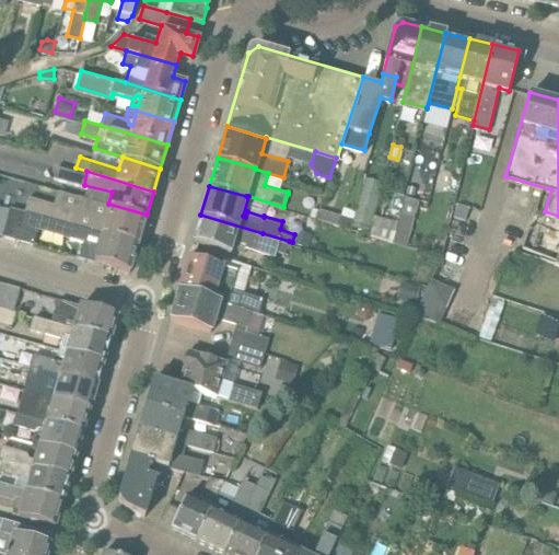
[(56,201),(30,194),(25,209),(41,214),(74,224),(76,223),(139,242),(147,215),(108,204),(60,189),(56,201)]
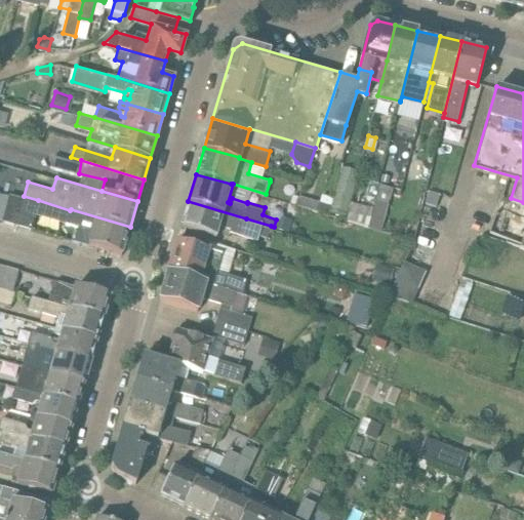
[(374,197),(378,182),(370,180),(366,195),(374,197)]
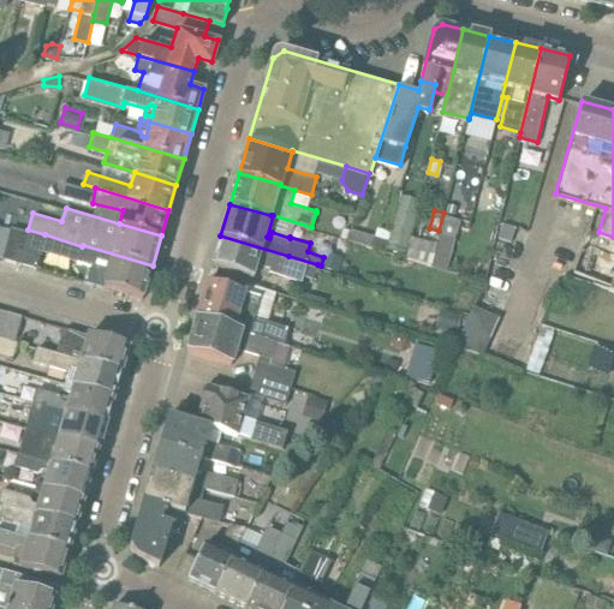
[(446,213),(441,232),(455,237),(462,216),(446,213)]
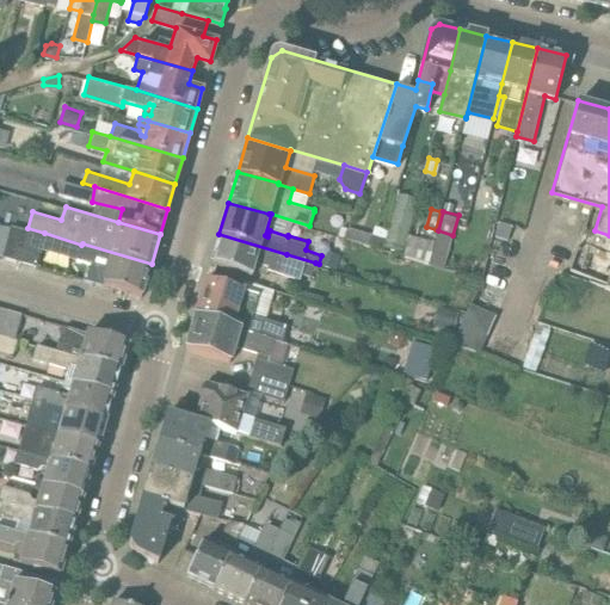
[(500,218),(495,233),(510,236),(513,223),(500,218)]
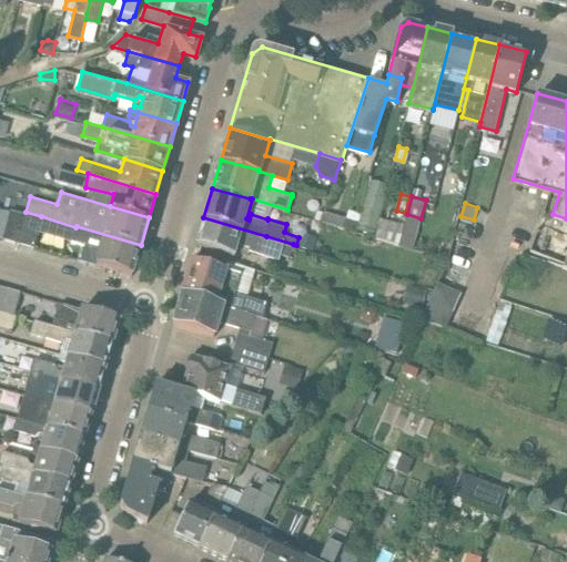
[(0,236),(2,237),(10,210),(0,206),(0,236)]
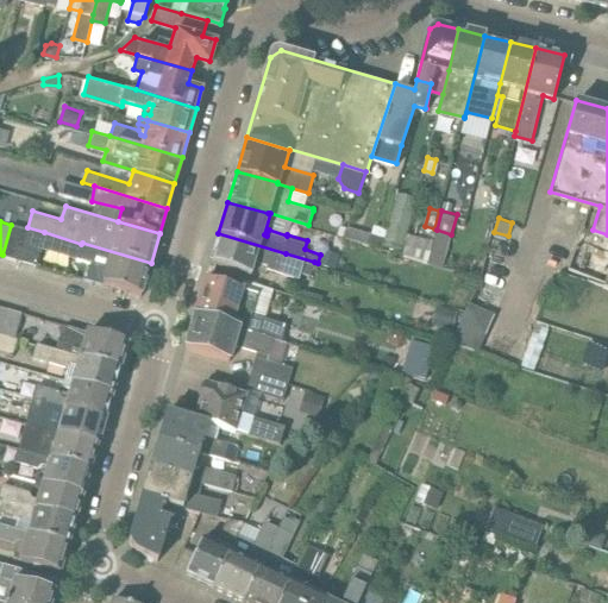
[(2,255),(19,259),(27,227),(11,224),(11,225),(2,255)]
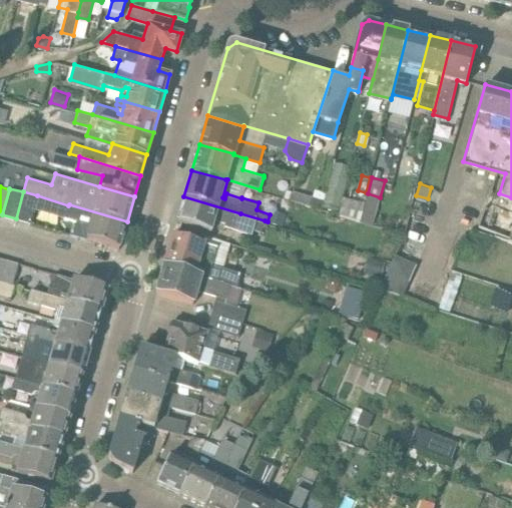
[(291,197),(322,207),(325,198),(294,188),(293,189),(291,196),(291,197)]
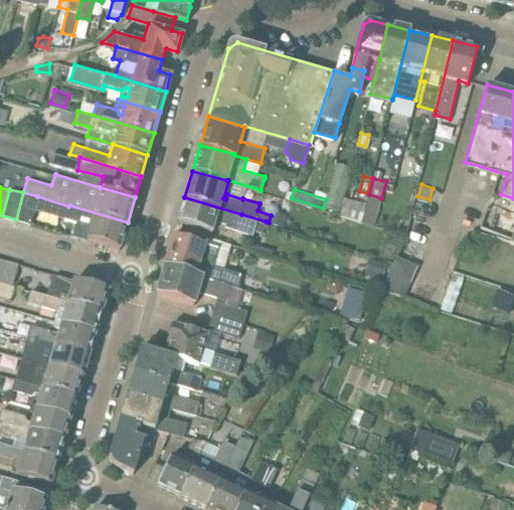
[(37,196),(23,192),(16,219),(30,222),(37,196)]
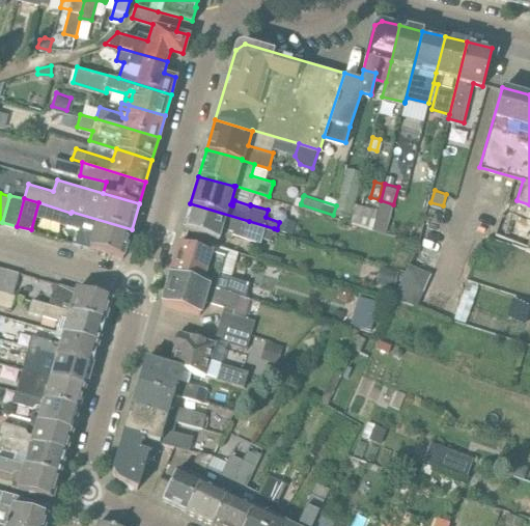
[(378,208),(356,201),(351,220),(372,226),(378,208)]
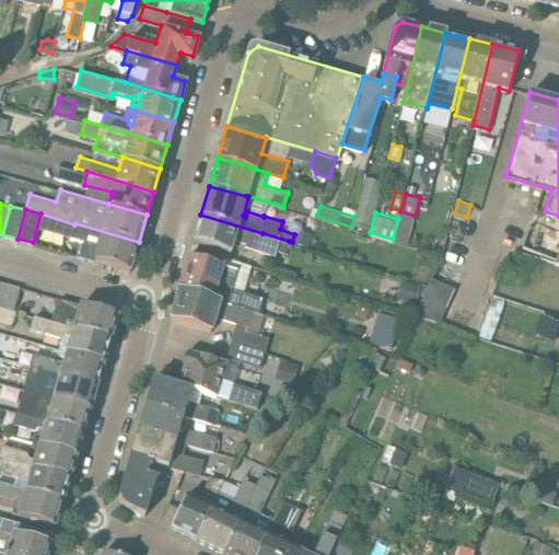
[(287,252),(289,241),(263,233),(200,215),(194,240),(232,251),(237,235),(241,236),(240,239),(247,241),(247,244),(275,254),(276,249),(287,252)]
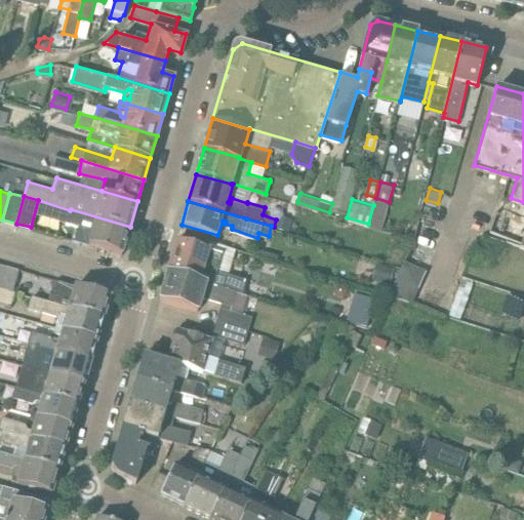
[(78,225),(74,239),(122,253),(130,227),(71,209),(70,210),(67,222),(78,225)]
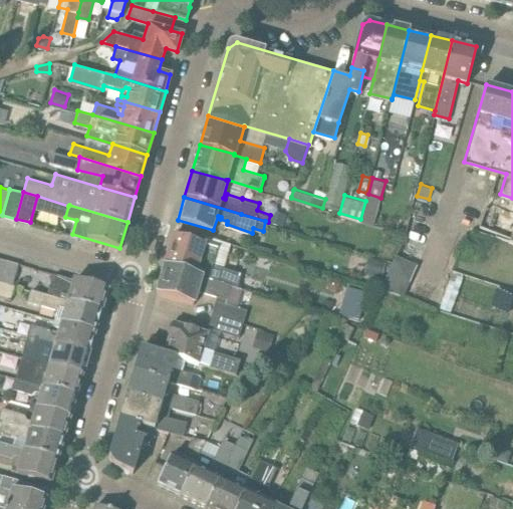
[(287,214),(272,210),(268,222),(284,226),(287,214)]
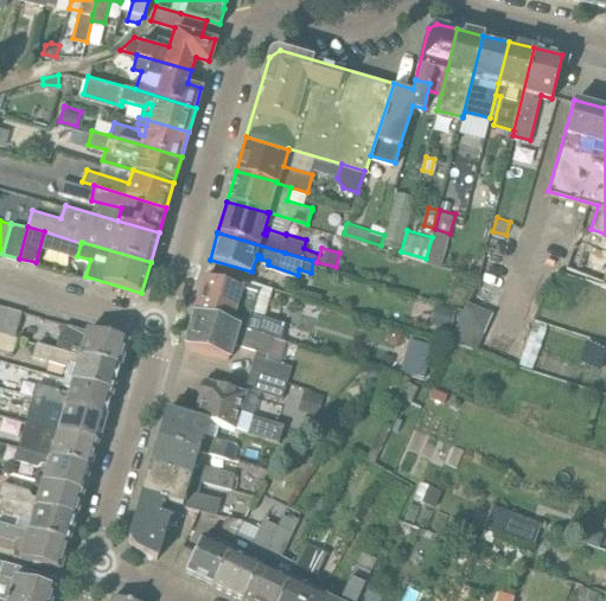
[(259,291),(205,275),(195,312),(273,336),(281,338),(285,325),(286,321),(253,311),(259,291)]
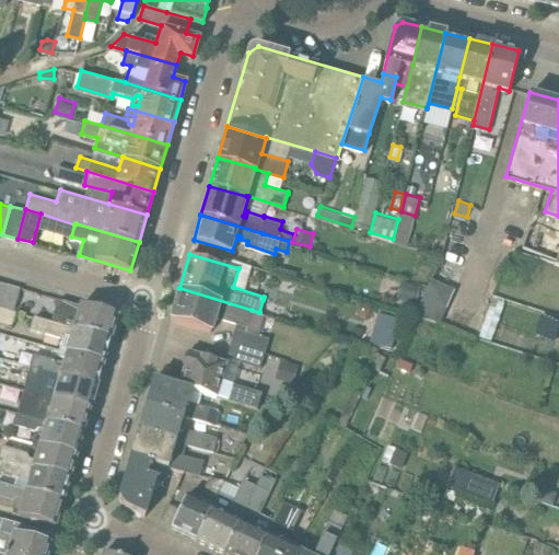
[(432,276),(416,312),(441,321),(456,287),(432,276)]
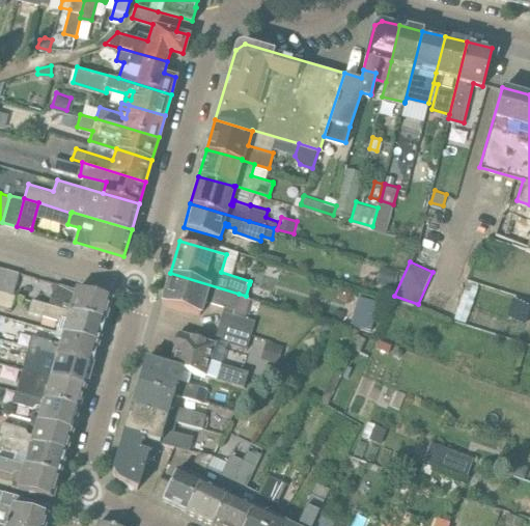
[(377,280),(395,285),(400,269),(381,264),(377,280)]
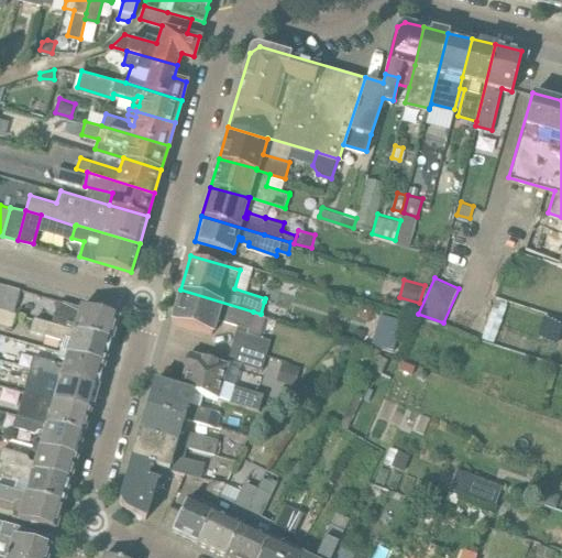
[(0,306),(14,309),(21,287),(0,281),(0,306)]
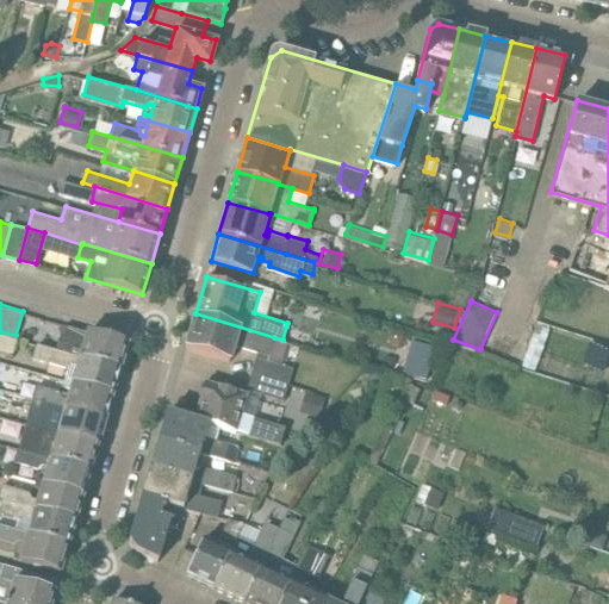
[(269,354),(274,337),(196,313),(186,347),(232,360),(237,344),(269,354)]
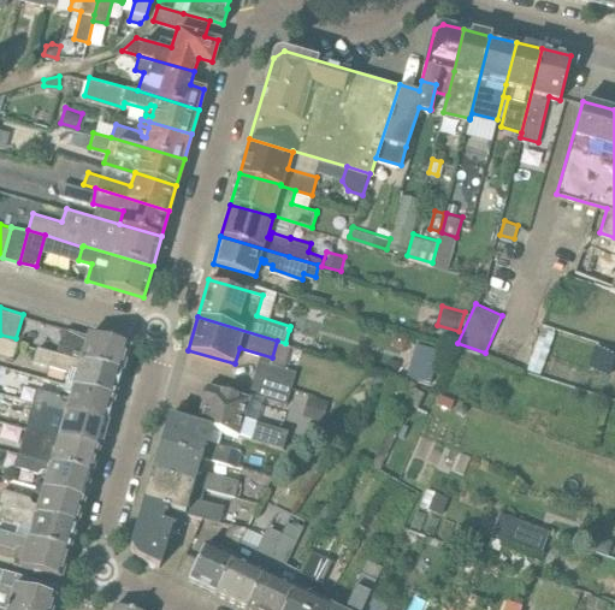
[(530,366),(542,369),(554,327),(542,324),(530,366)]
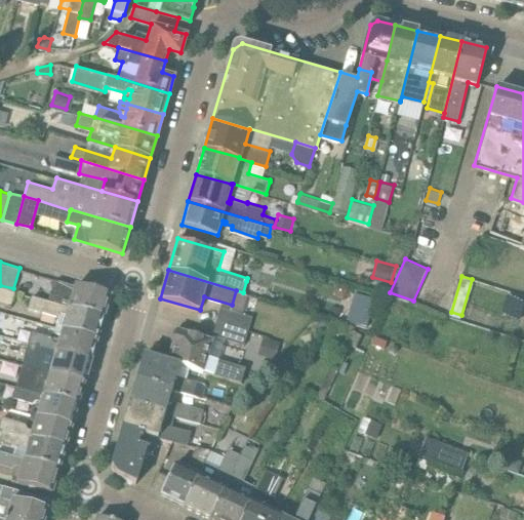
[(33,295),(104,316),(110,294),(55,278),(49,298),(33,293),(33,295)]
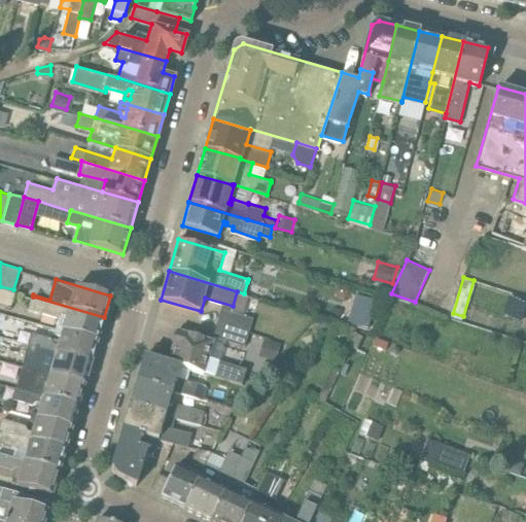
[(0,286),(0,302),(12,306),(16,290),(13,289),(0,286)]
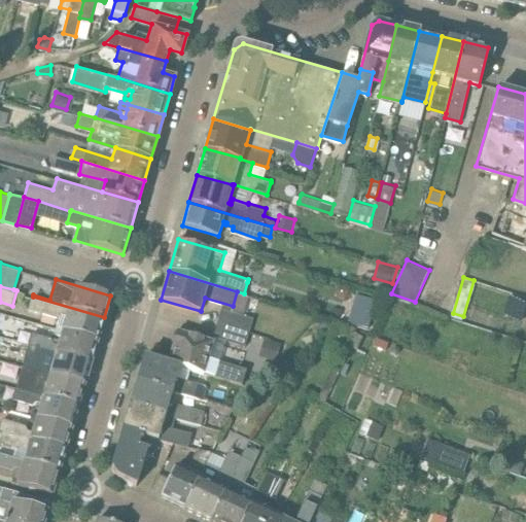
[(57,327),(97,340),(104,317),(33,297),(29,308),(58,316),(56,323),(58,323),(57,327)]
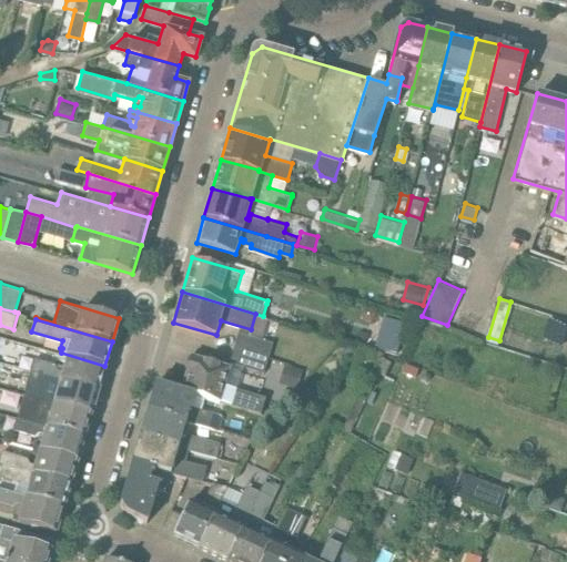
[(396,353),(402,334),(396,333),(398,326),(388,324),(386,329),(381,328),(375,347),(396,353)]
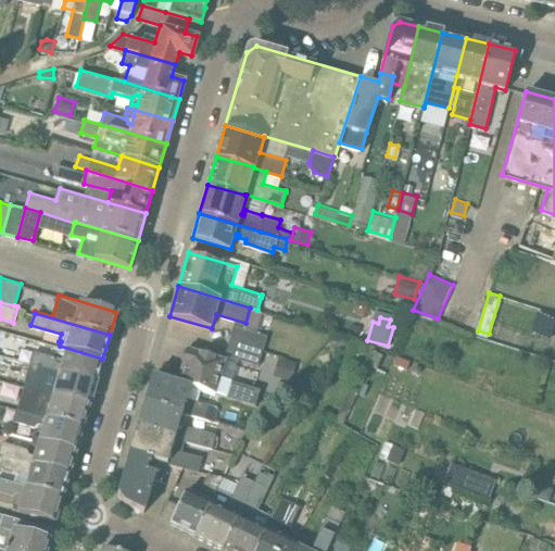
[(229,338),(264,349),(268,334),(235,324),(229,338)]
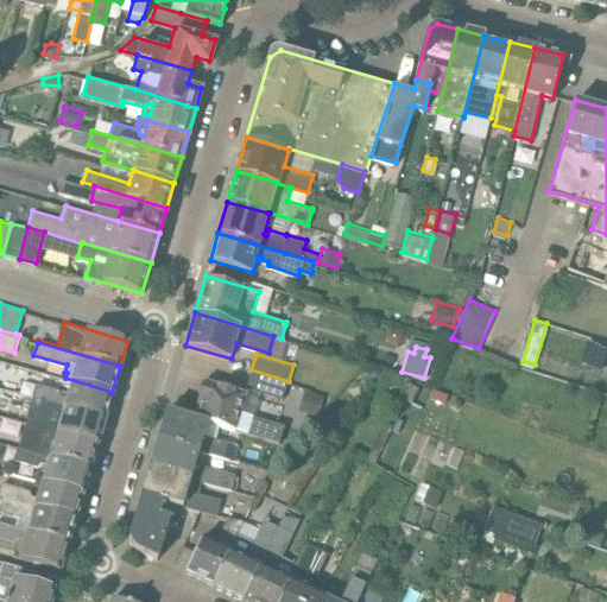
[(381,372),(371,366),(364,380),(374,386),(381,372)]
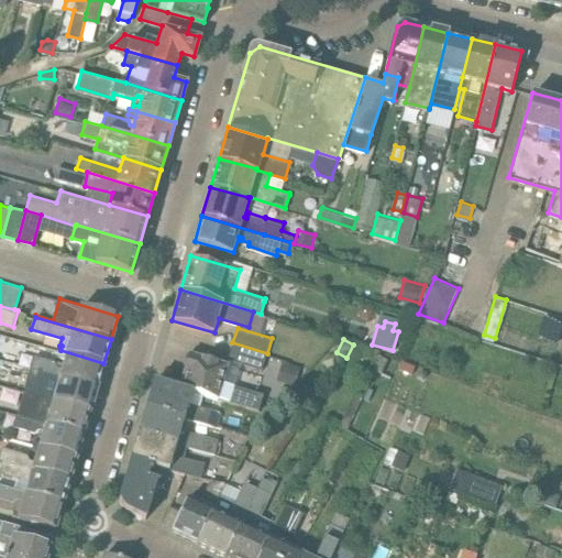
[(267,353),(232,342),(228,358),(262,369),(267,353)]
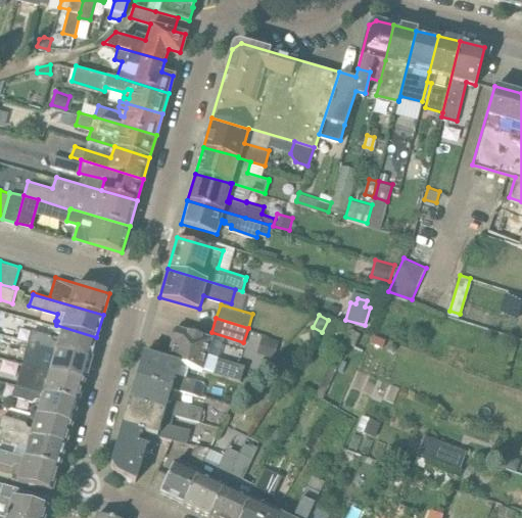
[(29,340),(90,359),(96,337),(56,325),(52,336),(51,334),(32,328),(32,330),(21,327),(19,337),(29,339),(29,340)]
